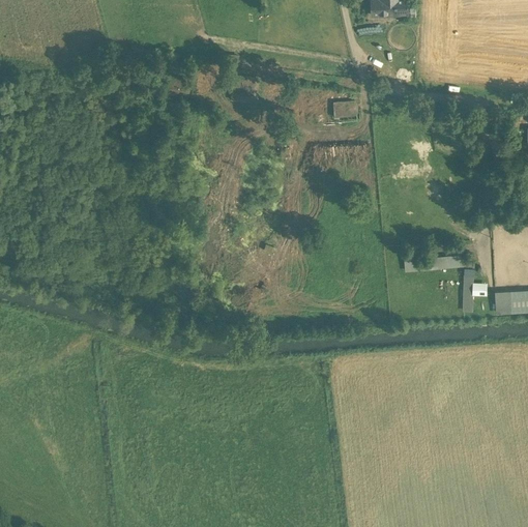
[(394,0),(377,0),(377,1),(370,2),(371,18),(407,17),(406,0),(396,1),(394,0)]
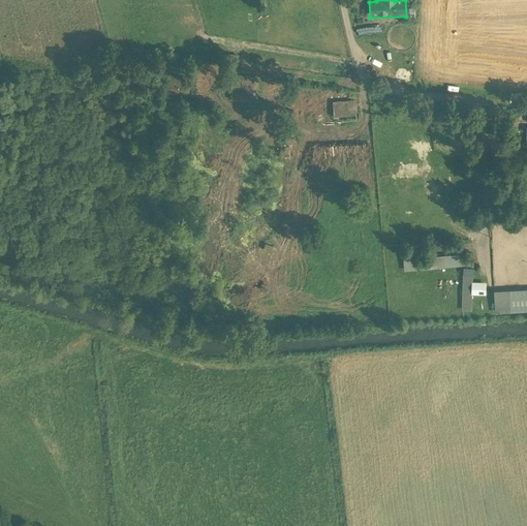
[(254,81),(249,80),(249,83),(254,84),(252,98),(237,96),(238,84),(234,83),(235,78),(233,78),(231,86),(229,102),(255,104),(257,102),(254,100),(256,84),(254,81)]
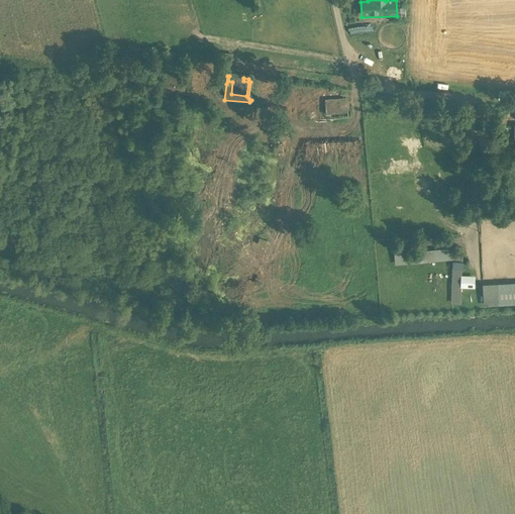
[(229,76),(228,81),(232,82),(231,94),(246,96),(248,82),(243,81),(243,78),(229,76)]
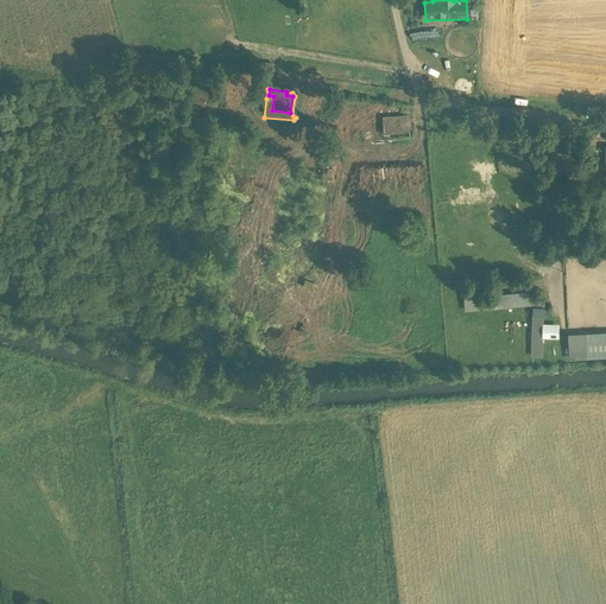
[(213,95),(194,93),(193,102),(212,106),(213,95)]
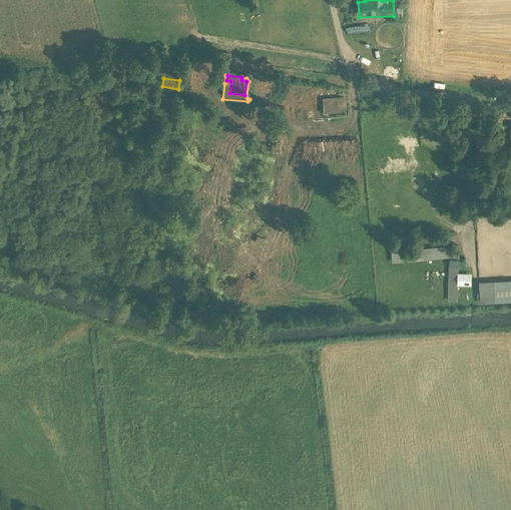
[(343,101),(323,103),(324,113),(344,111),(343,101)]
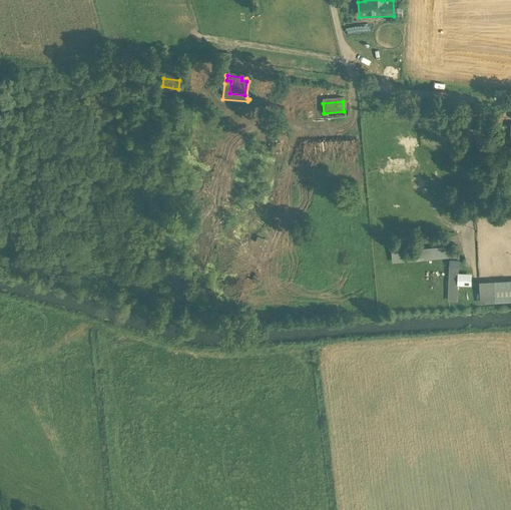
[(449,114),(433,114),(433,122),(449,122),(449,114)]
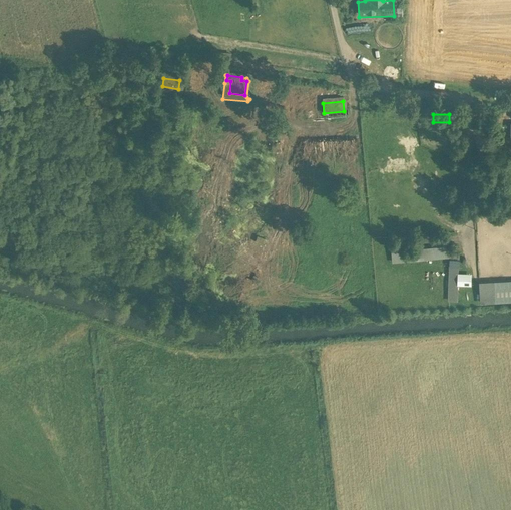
[(276,138),(273,138),(272,139),(271,140),(270,143),(271,144),(273,146),(277,146),(278,144),(279,143),(279,140),(277,138),(276,138)]
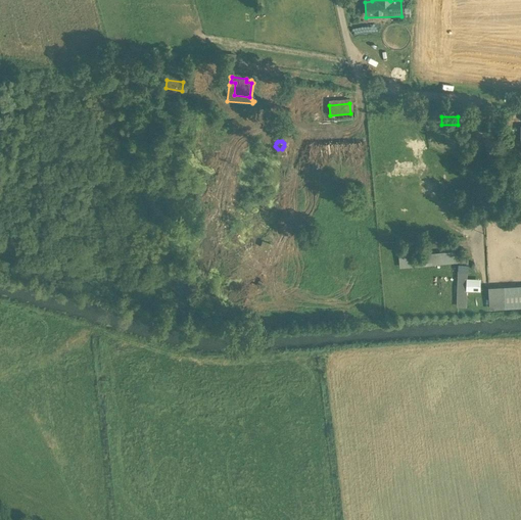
[(455,253),(398,258),(399,269),(456,264),(455,253)]
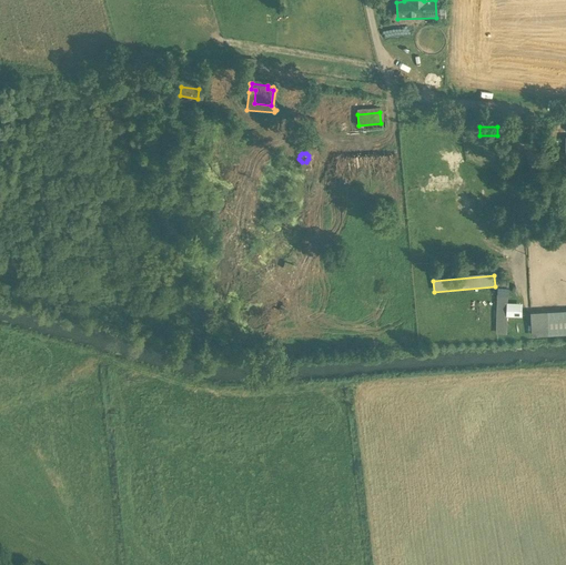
[(506,275),(497,275),(496,316),(504,318),(519,318),(519,315),(518,315),(518,310),(504,309),(505,289),(506,289),(506,275)]
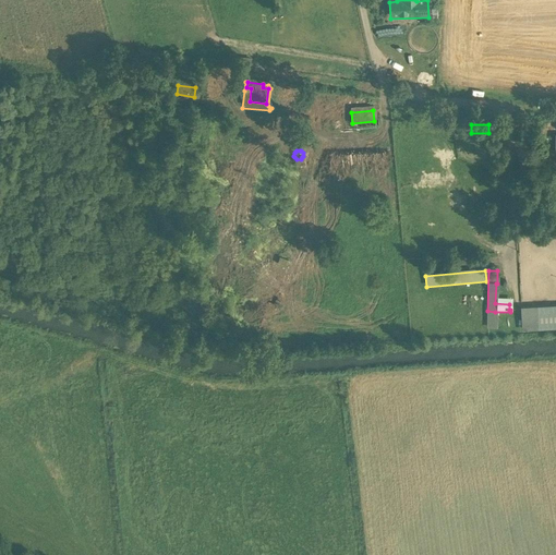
[(279,303),(276,300),(270,306),(275,309),(279,303)]
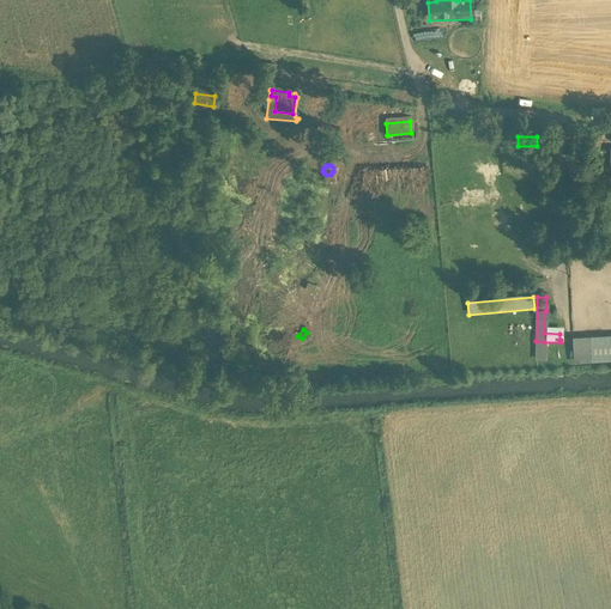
[(610,339),(572,342),(573,364),(610,361),(610,339)]
